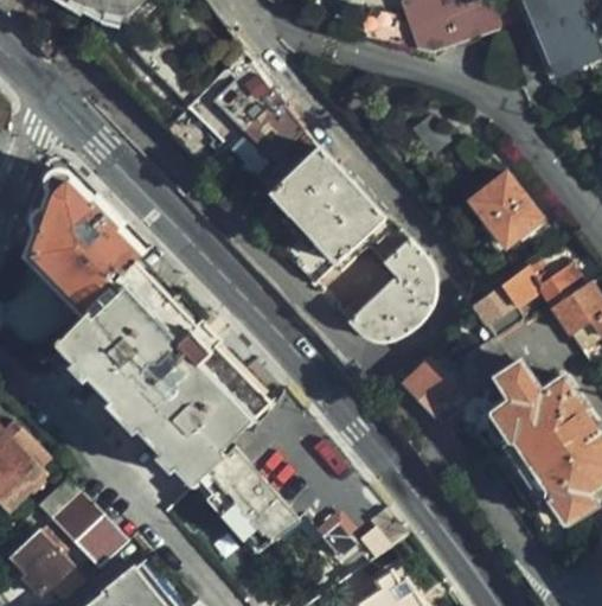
[(63,0),(65,1),(65,0),(78,0),(85,6),(91,0),(93,0),(119,27),(147,0),(63,0)]
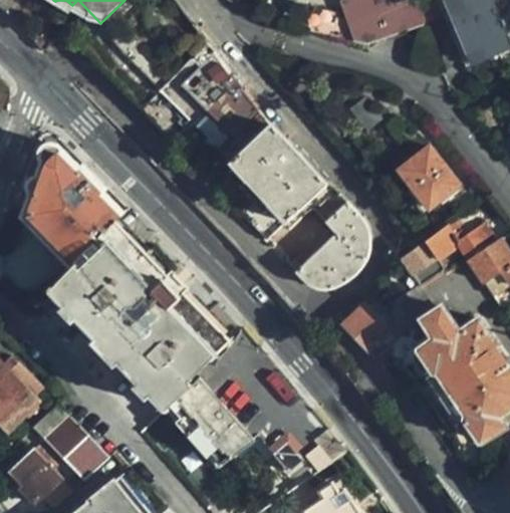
[(306,9),(304,30),(362,44),(419,26),(421,17),(414,0),(401,0),(393,3),(391,0),(335,0),(340,13),(306,9)]
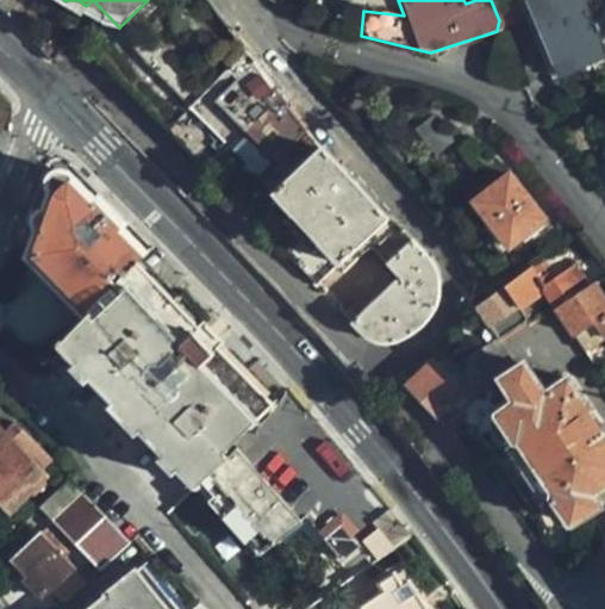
[(597,55),(579,8),(574,0),(522,0),(553,76),(597,55)]
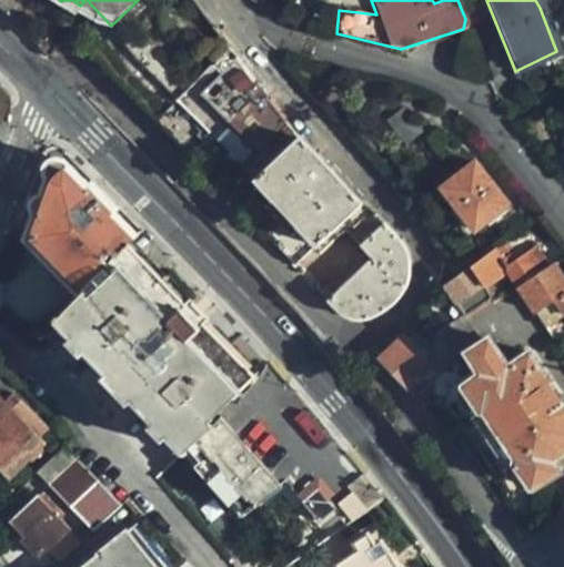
[(199,94),(225,121),(257,90),(234,60),(199,94)]
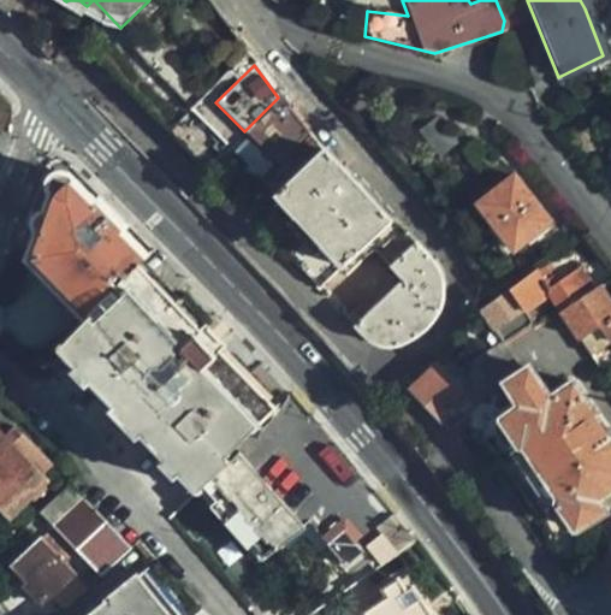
[(278,98),(244,131),(248,135),(282,102),(278,98)]
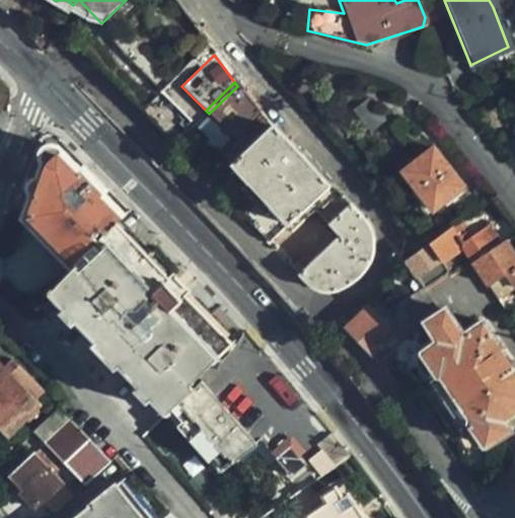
[(237,86),(209,114),(230,136),(240,126),(258,108),(237,86)]
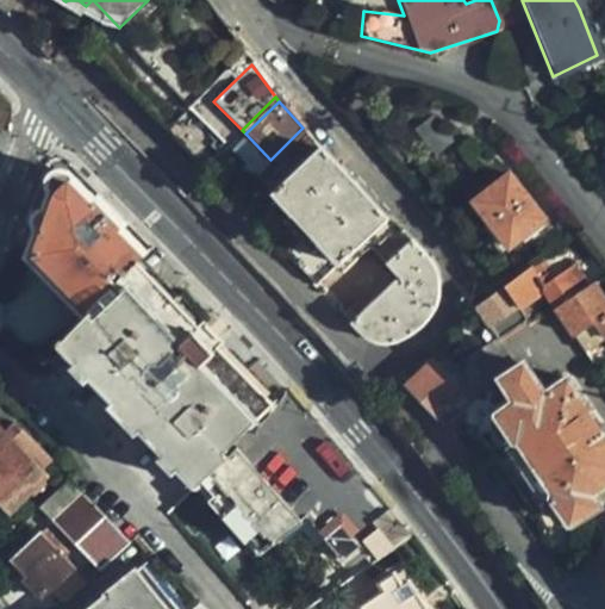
[(332,261),(380,212),(338,168),(319,145),(269,194),(332,261)]
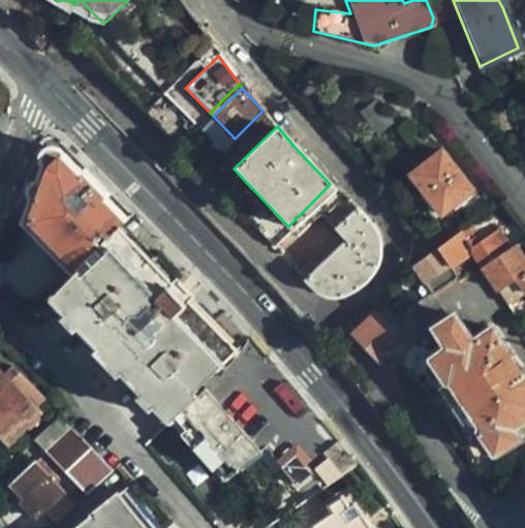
[(21,226),(71,277),(115,233),(125,223),(101,200),(104,196),(83,174),(79,177),(64,161),(57,156),(52,152),(45,153),(40,156),(38,162),(38,168),(21,226)]
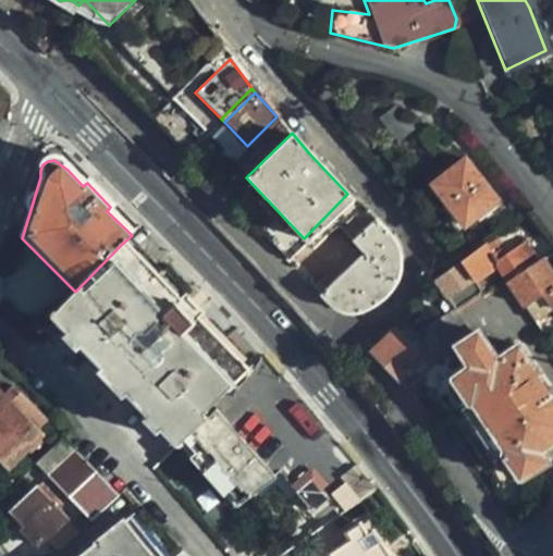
[(492,201),(459,160),(422,189),(456,232),(492,201)]
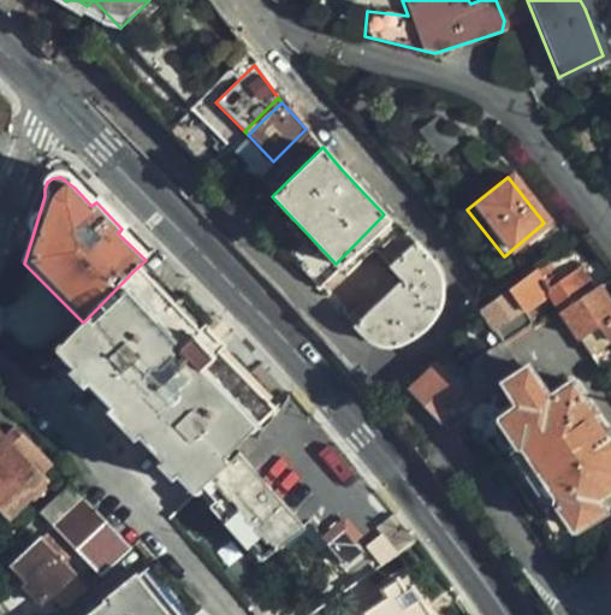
[(398,279),(354,327),(355,327),(357,331),(365,336),(369,339),(383,343),(396,343),(405,342),(416,335),(423,327),(428,321),(433,312),(439,297),(440,285),(438,276),(434,265),(411,242),(387,267),(398,279)]
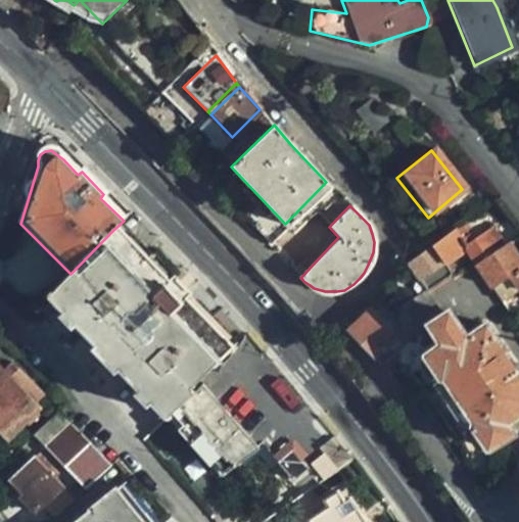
[(454,227),(400,268),(399,270),(392,283),(437,344),(422,353),(420,366),(426,374),(441,379),(469,420),(467,435),(473,443),(486,447),(501,438),(503,425),(518,413),(518,379),(482,325),(463,337),(445,313),(441,316),(426,292),(449,275),(452,279),(470,267),(503,310),(518,297),(518,279),(483,230),(465,242),(454,227)]
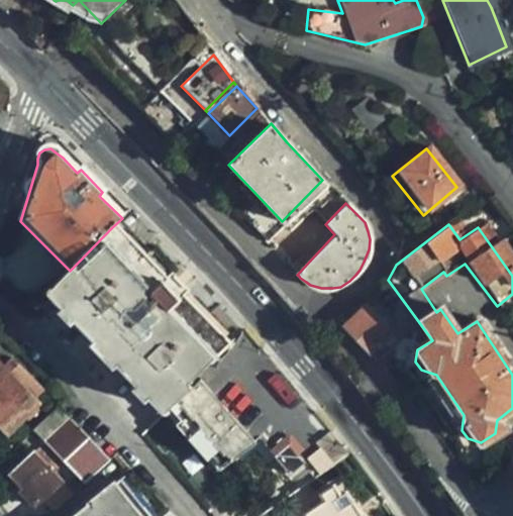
[(70,271),(43,298),(164,416),(191,391),(187,386),(205,368),(229,344),(184,298),(188,293),(179,284),(170,275),(165,280),(112,227),(70,271)]
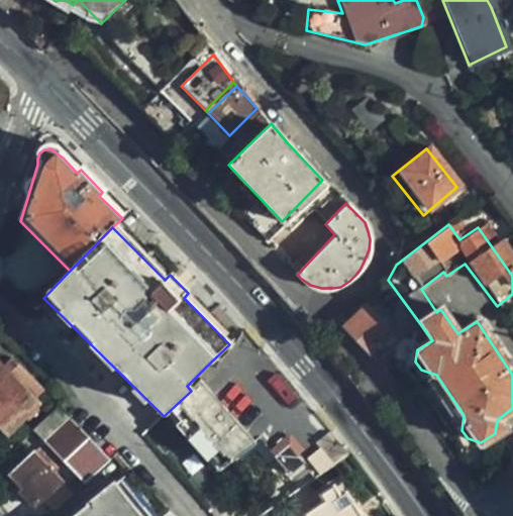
[(387,332),(365,308),(343,326),(366,349),(387,332)]
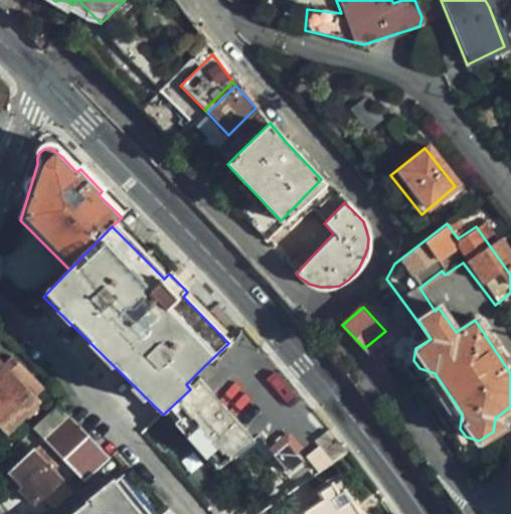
[(13,377),(21,369),(10,357),(2,366),(13,377)]
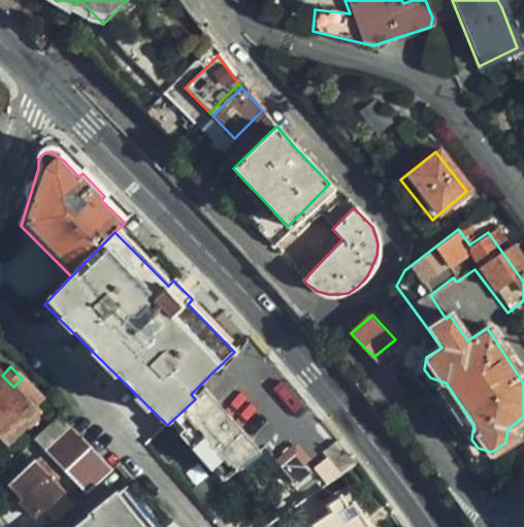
[(40,398),(22,379),(13,387),(2,375),(0,373),(0,438),(5,443),(37,413),(32,406),(40,398)]
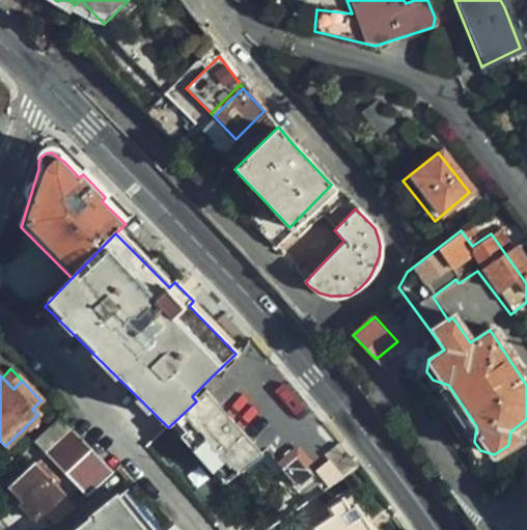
[(196,401),(168,427),(163,434),(222,495),(261,455),(202,396),(196,401)]
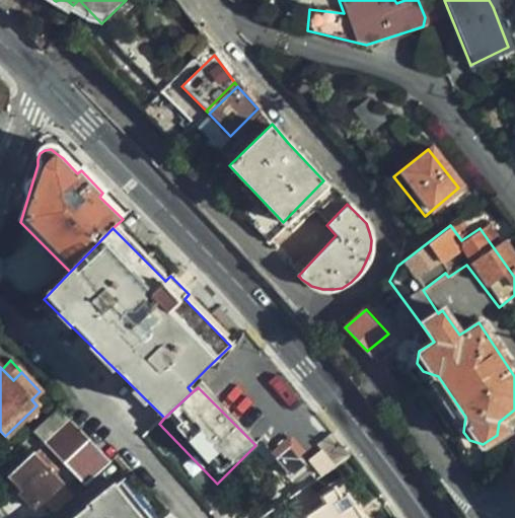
[(33,430),(82,486),(105,462),(57,408),(33,430)]
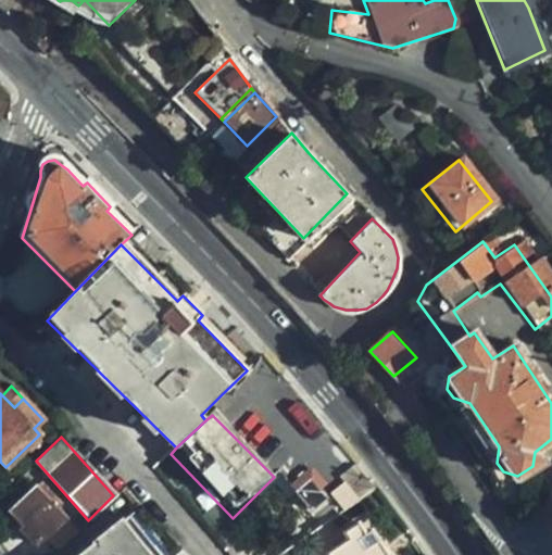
[(326,502),(308,475),(290,488),(308,514),(326,502)]
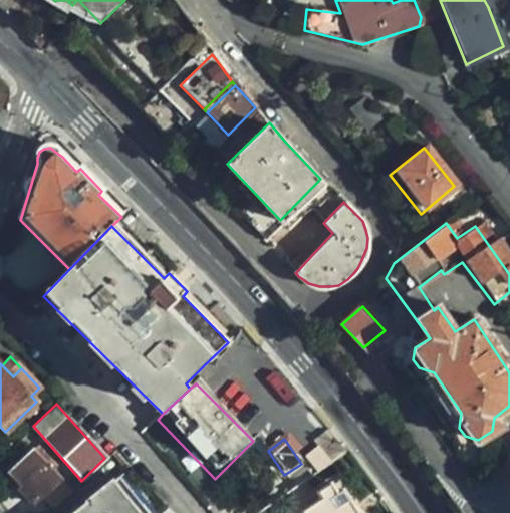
[(59,479),(31,450),(9,473),(22,487),(19,491),(33,506),(59,479)]
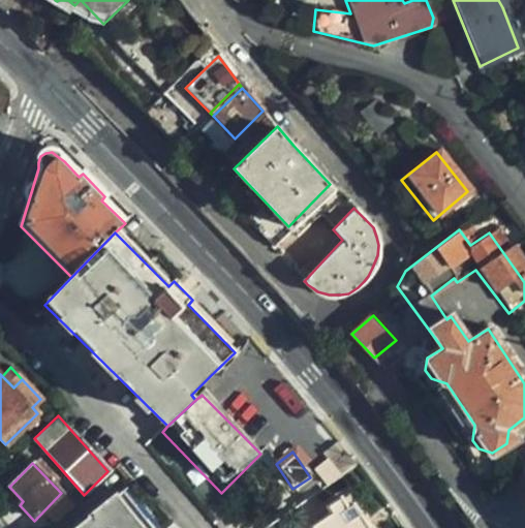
[(172,527),(127,478),(113,492),(111,490),(85,513),(88,515),(72,527),(172,527)]
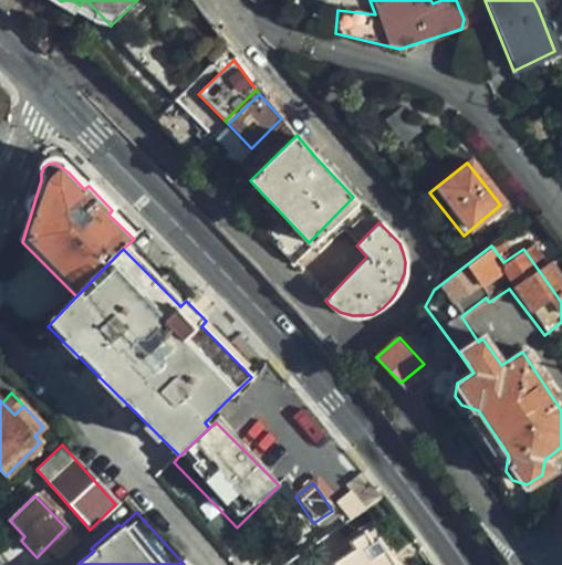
[(407,564),(386,534),(378,540),(372,530),(335,554),(342,564),(407,564)]
